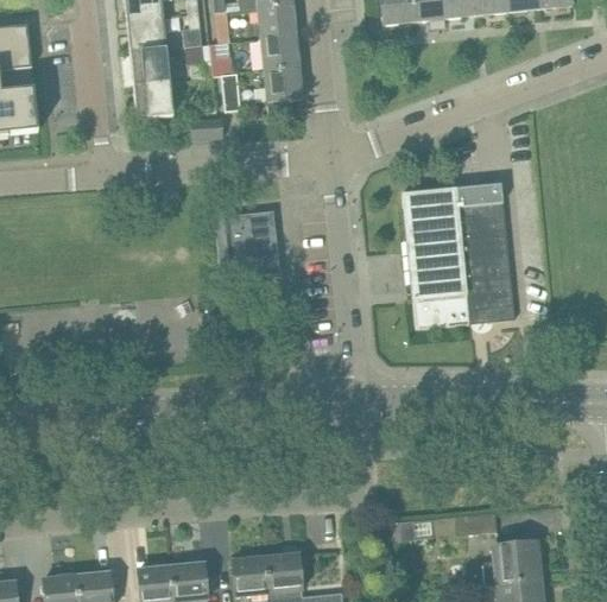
[(126,0),(127,17),(163,13),(162,0),(126,0)]
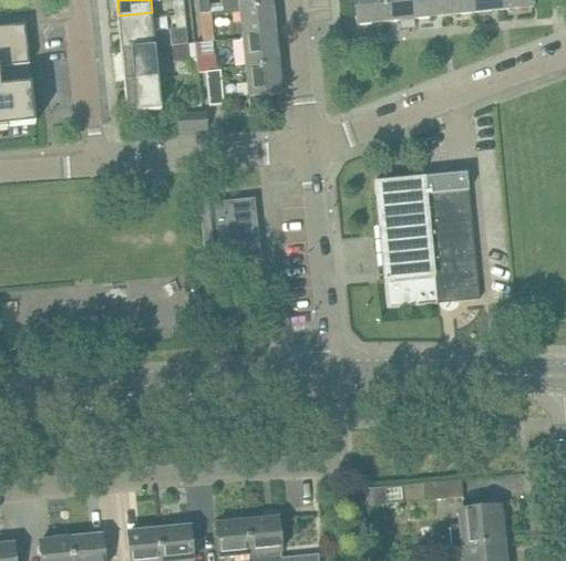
[(175,10),(185,9),(184,0),(174,0),(175,10)]
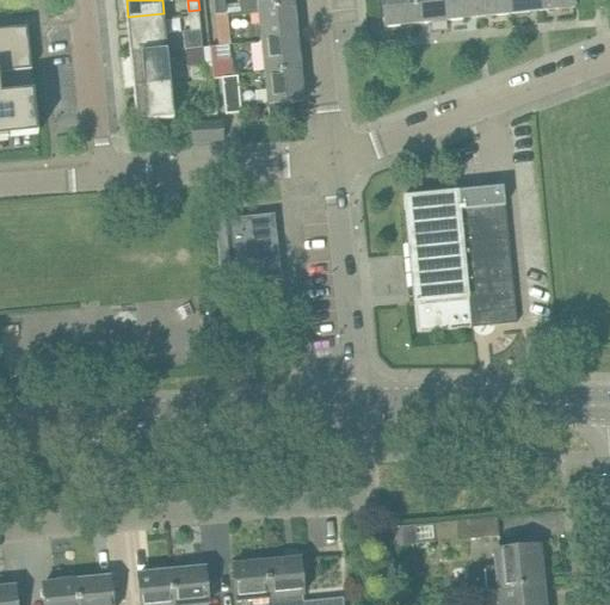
[(215,0),(216,10),(227,8),(226,0),(215,0)]
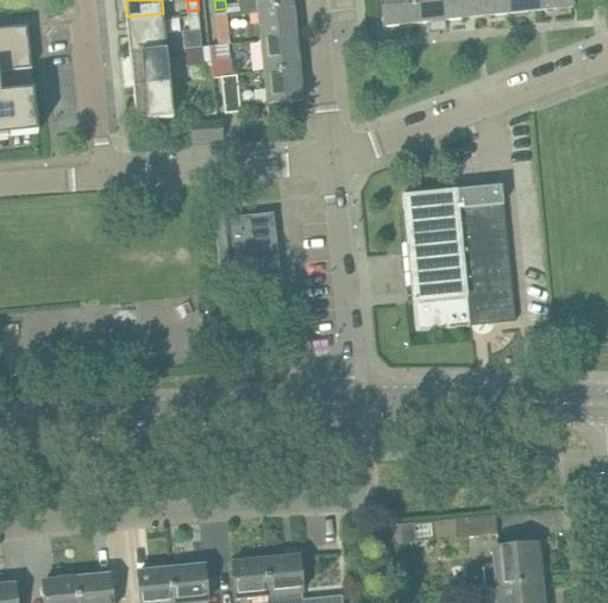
[(414,19),(412,0),(382,0),(384,23),(414,19)]
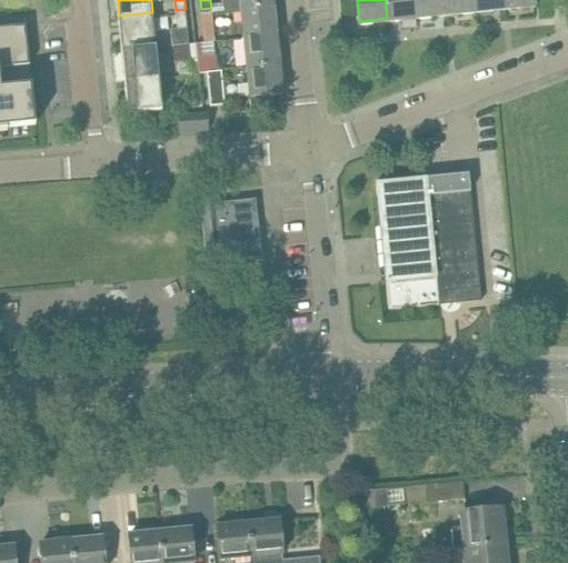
[(385,0),(387,18),(418,14),(416,0),(385,0)]
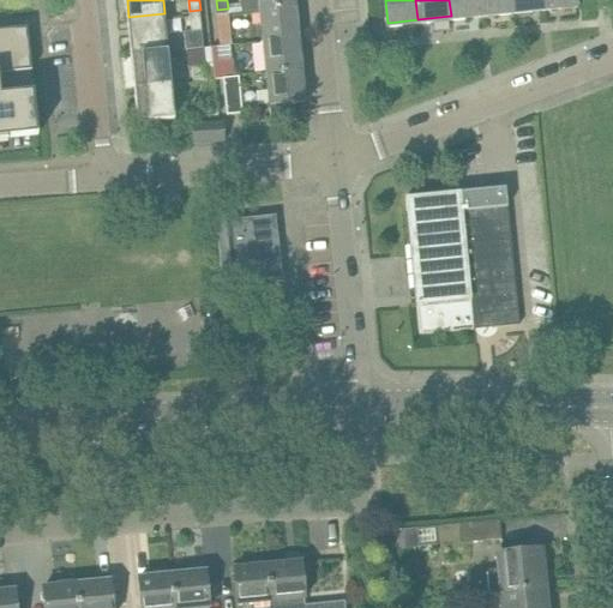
[(449,0),(451,16),(482,13),(480,0),(449,0)]
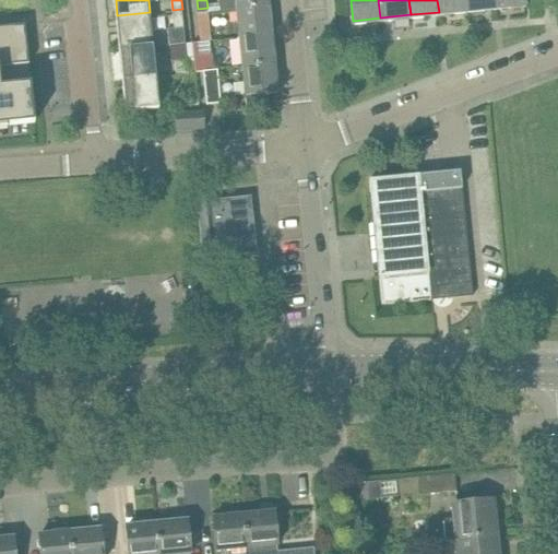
[(467,9),(466,0),(437,0),(439,12),(467,9)]
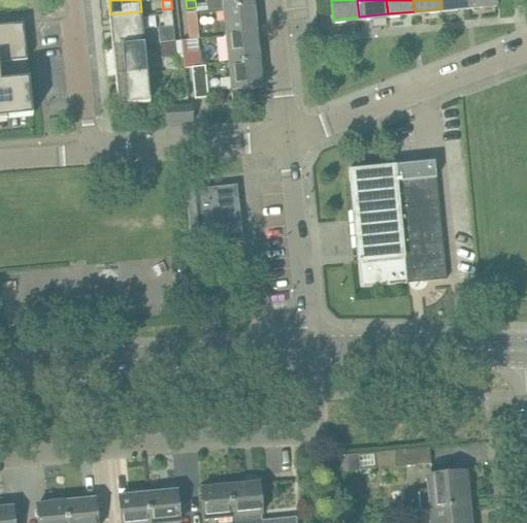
[(468,5),(467,0),(440,0),(441,8),(468,5)]
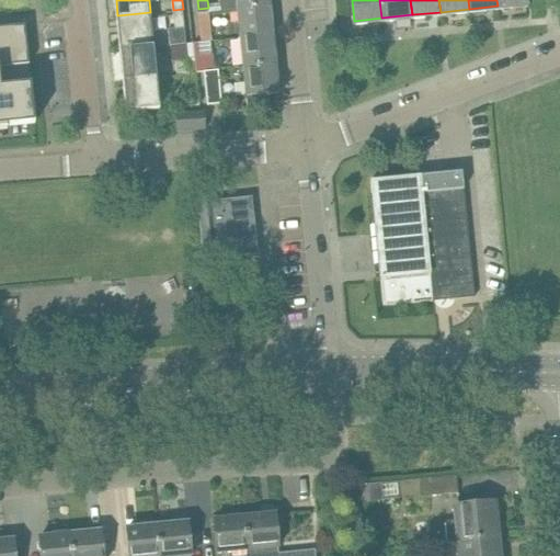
[(273,30),(270,1),(237,4),(240,33),(273,30)]
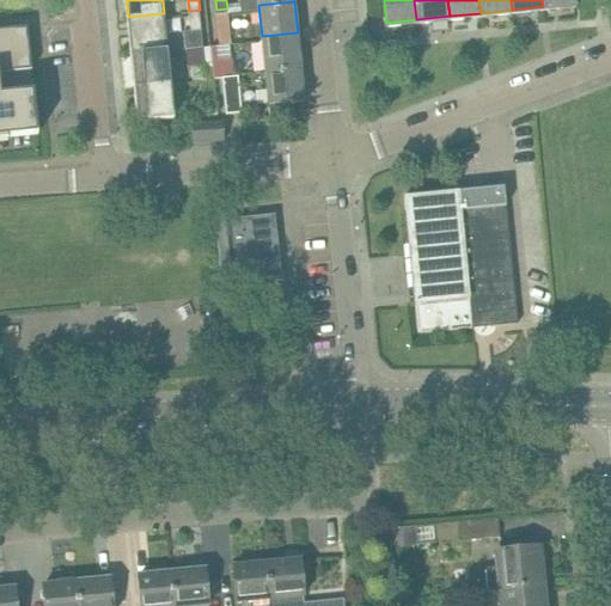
[(231,40),(227,8),(217,10),(220,41),(231,40)]
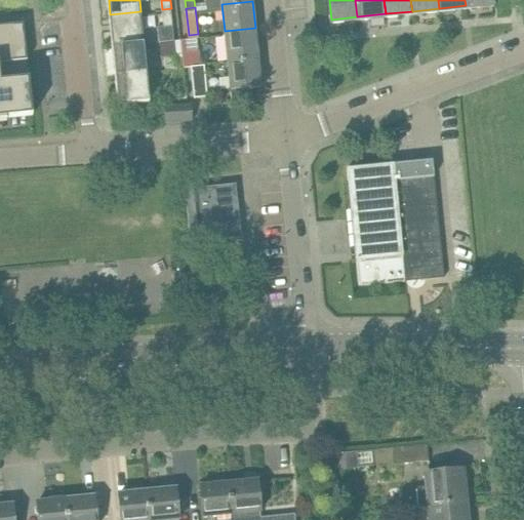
[(173,22),(171,8),(162,9),(164,23),(173,22)]
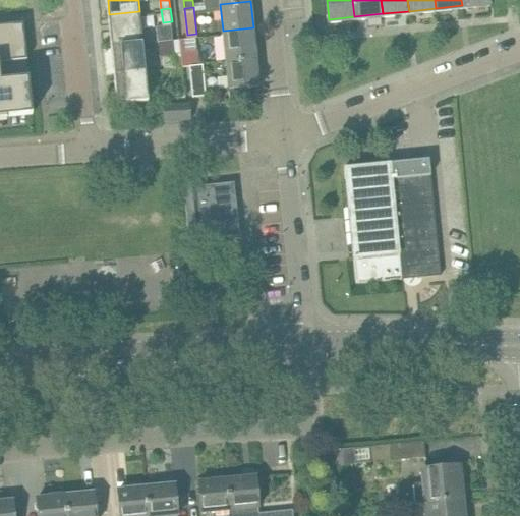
[(139,11),(109,14),(112,43),(142,40),(139,11)]
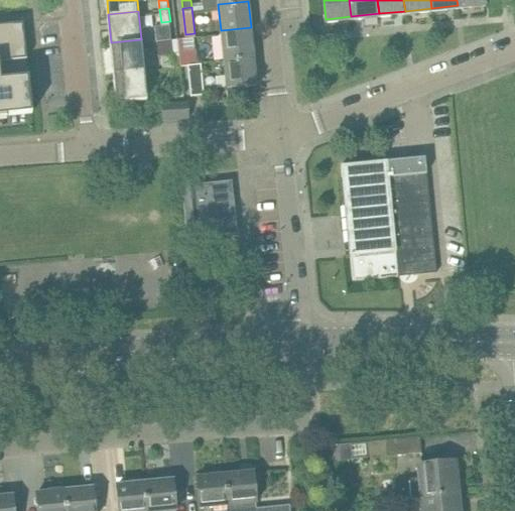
[(0,112),(32,109),(23,19),(0,21),(0,112)]
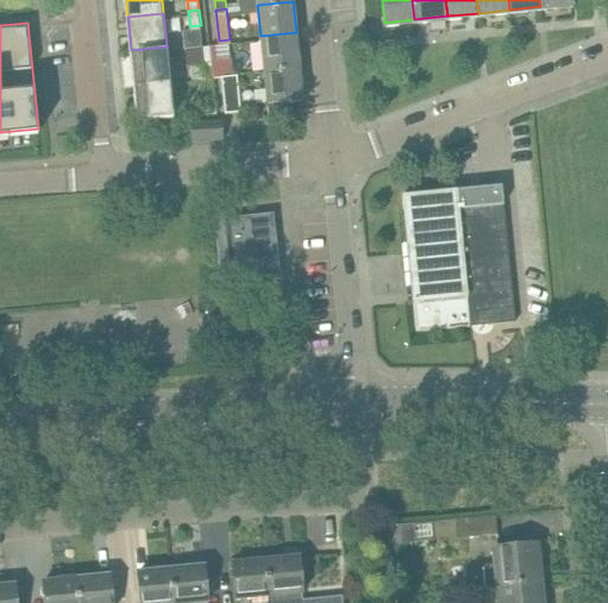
[(296,32),(261,36),(264,68),(300,64),(296,32)]
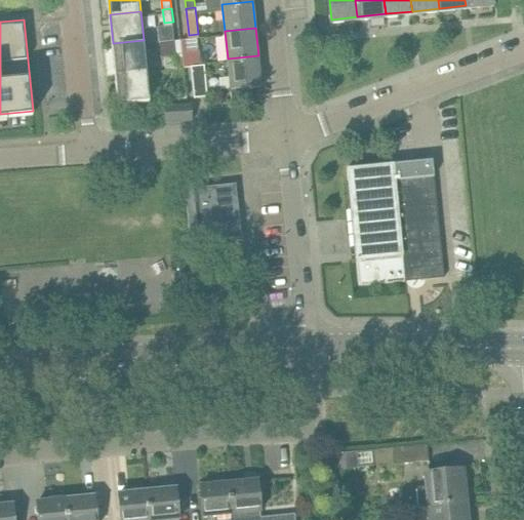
[(189,35),(191,62),(201,61),(198,34),(189,35)]
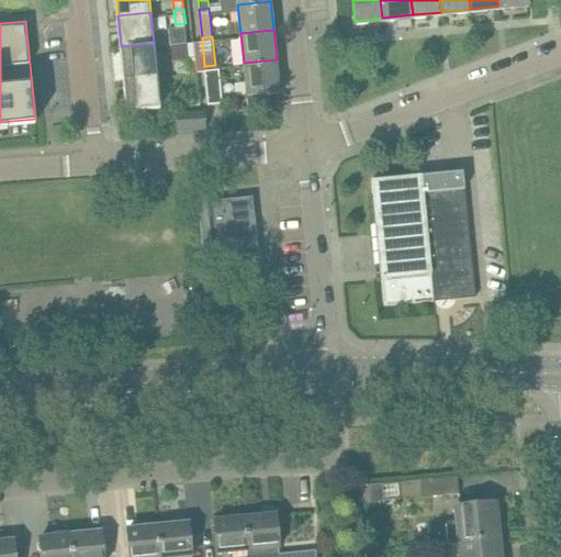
[(157,74),(154,43),(121,46),(124,77),(157,74)]
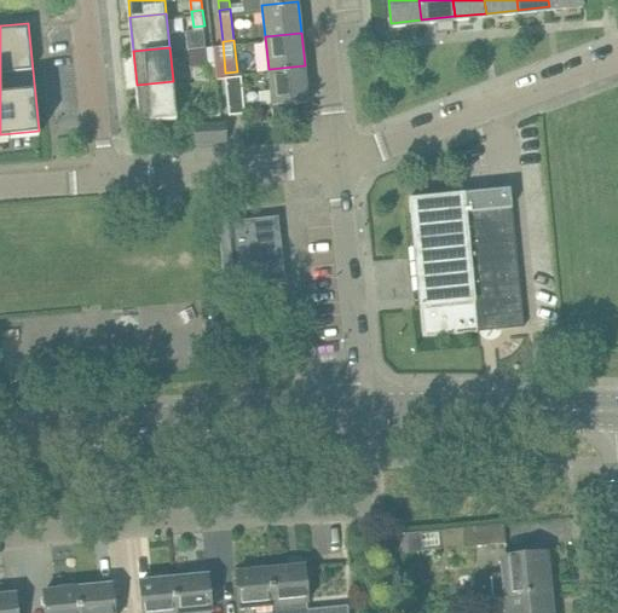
[(209,77),(208,62),(197,63),(198,79),(209,77)]
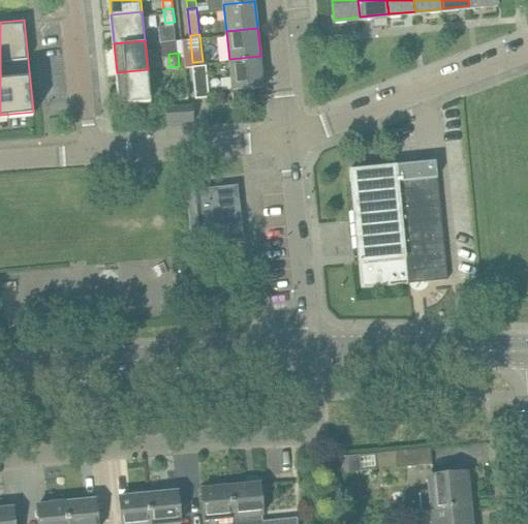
[(260,56),(229,59),(234,101),(253,99),(251,87),(254,87),(254,85),(264,84),(260,56)]
